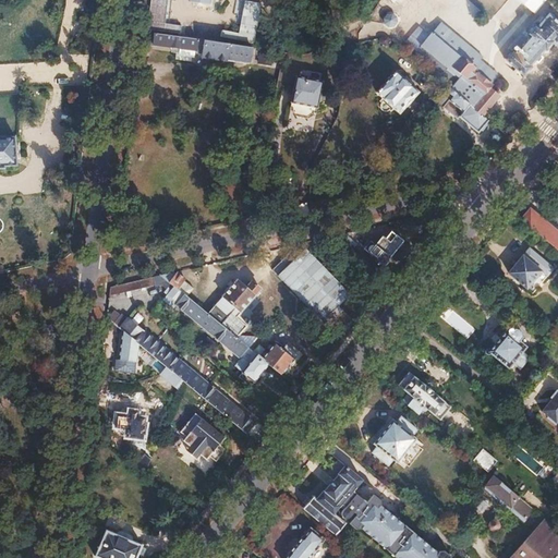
[(387,14),(384,19),(385,23),(388,26),(393,26),(397,22),(396,17),(392,14),(387,14)]
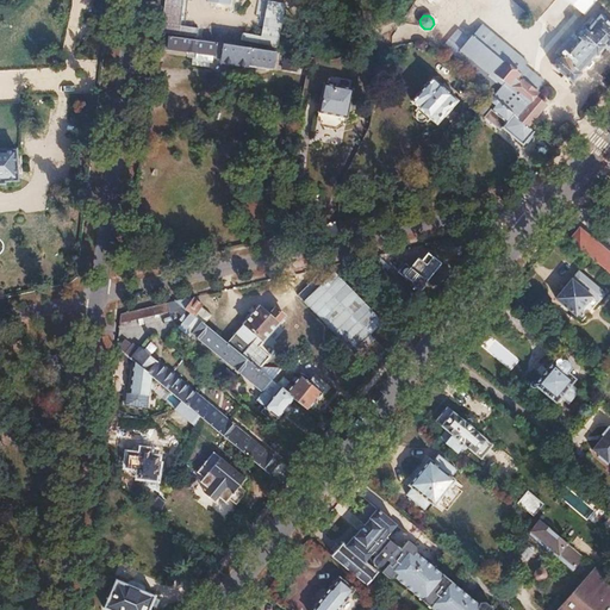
[(561,55),(552,64),(573,83),(582,73),(580,72),(585,66),(592,58),(596,54),(598,55),(605,47),(609,50),(609,47),(609,23),(601,16),(587,30),(585,27),(577,37),(580,41),(565,58),(561,55)]
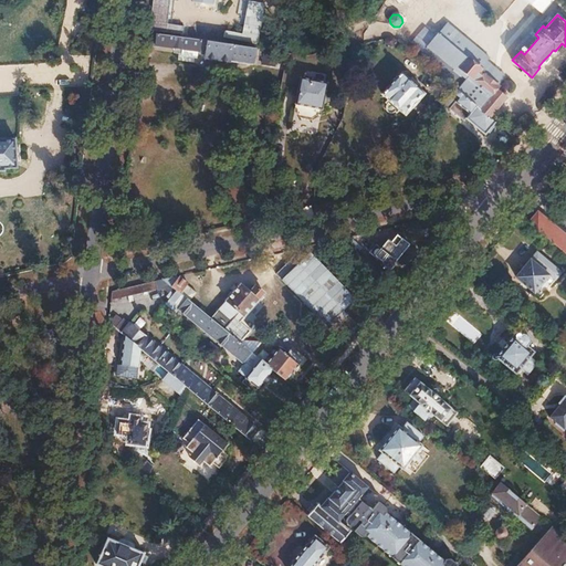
[(422,51),(417,58),(454,87),(456,88),(458,90),(490,117),(507,96),(496,87),(498,85),(479,70),(486,61),(490,58),(447,22),(436,35),(422,51)]
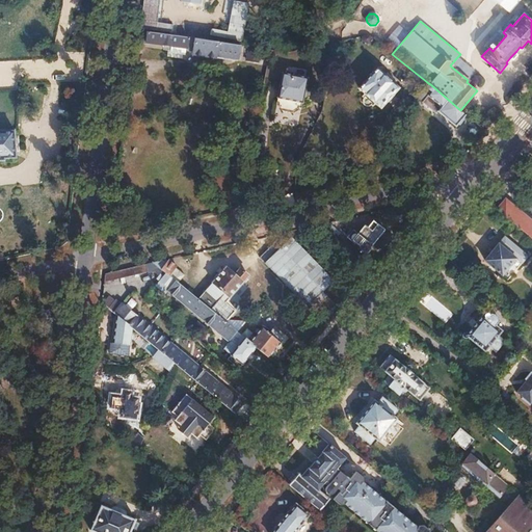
[(400,25),(387,40),(397,48),(409,33),(400,25)]
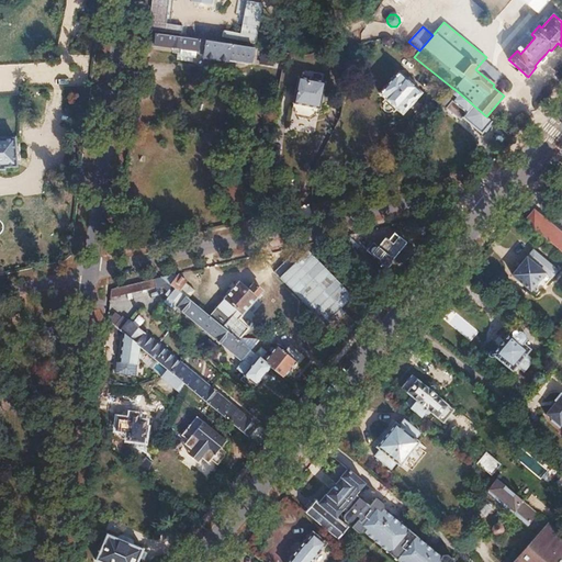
[(529,32),(515,48),(517,51),(520,54),(535,37),(531,34),(529,32)]
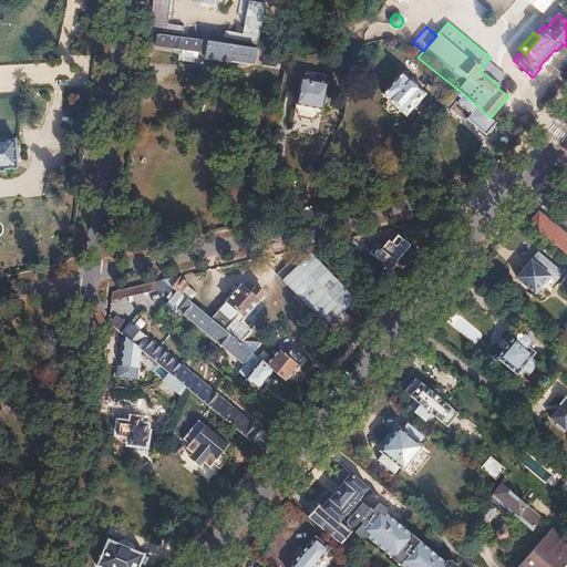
[(157,34),(155,45),(198,53),(200,55),(206,57),(205,58),(253,65),(255,49),(157,34)]
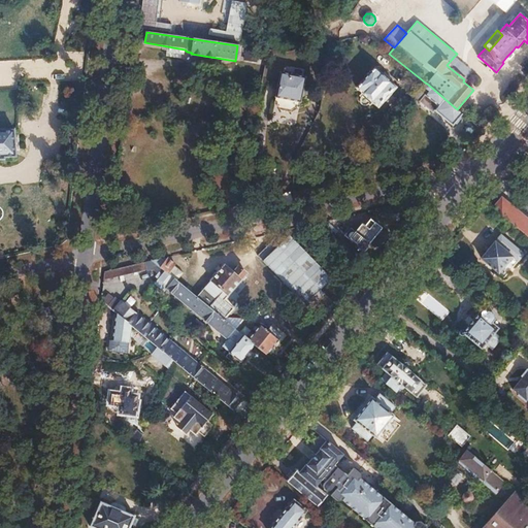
[(361,34),(359,37),(359,41),(362,44),(366,43),(368,40),(368,36),(366,34),(361,34)]
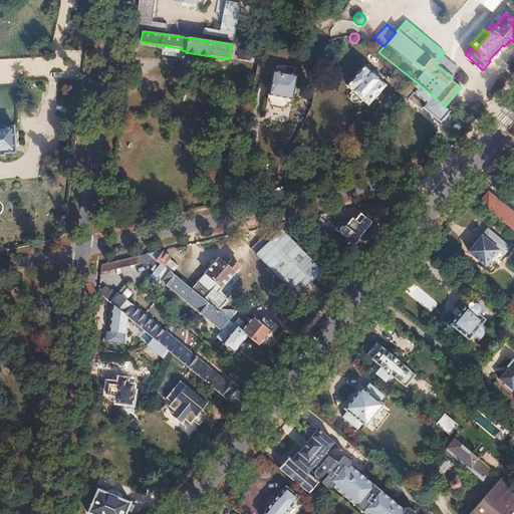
[(442,55),(435,63),(452,77),(459,69),(442,55)]
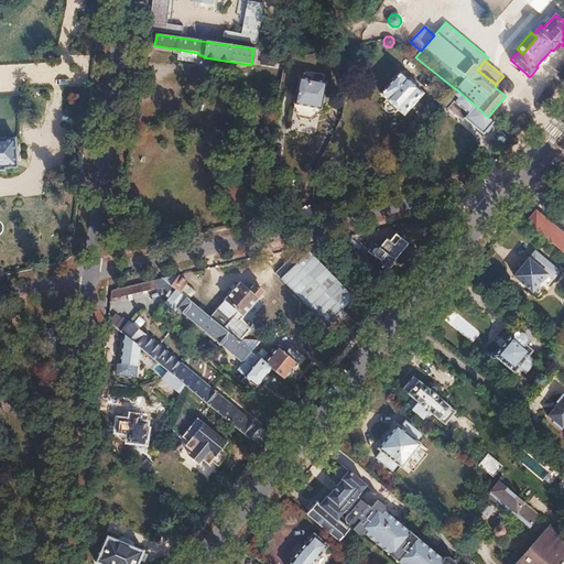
[(396,69),(377,91),(401,112),(421,90),(396,69)]
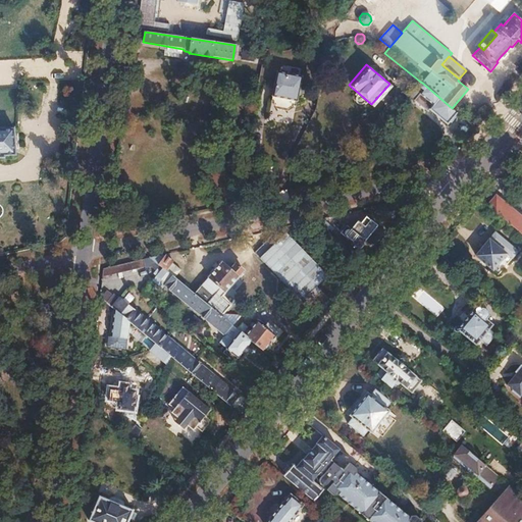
[(302,75),(277,70),(271,100),(273,100),(273,103),(276,107),(288,110),(292,107),(293,105),(295,105),(302,75)]
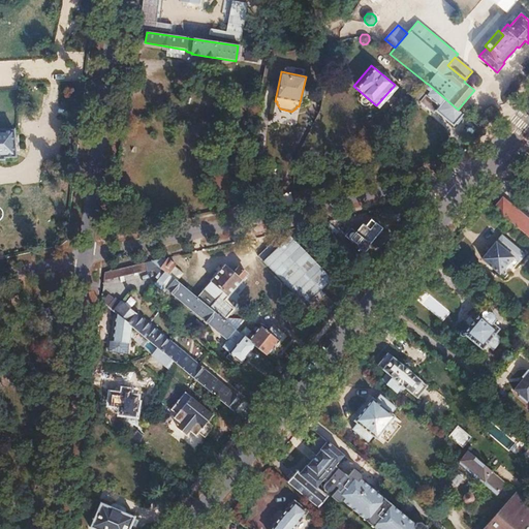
[(428,84),(426,83),(417,93),(424,98),(421,102),(435,114),(436,112),(454,126),(464,114),(458,110),(428,84)]
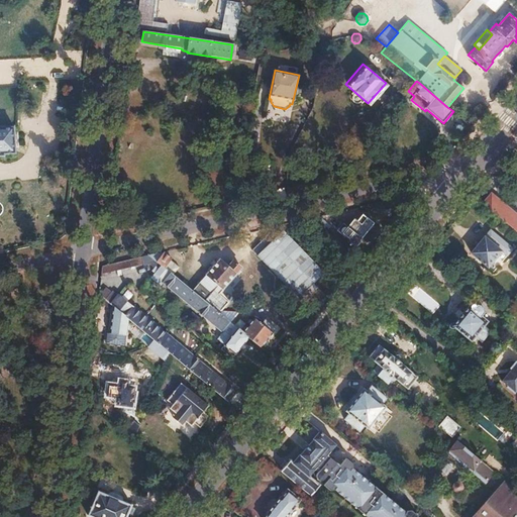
[(470,95),(480,89),(477,84),(467,90),(470,95)]
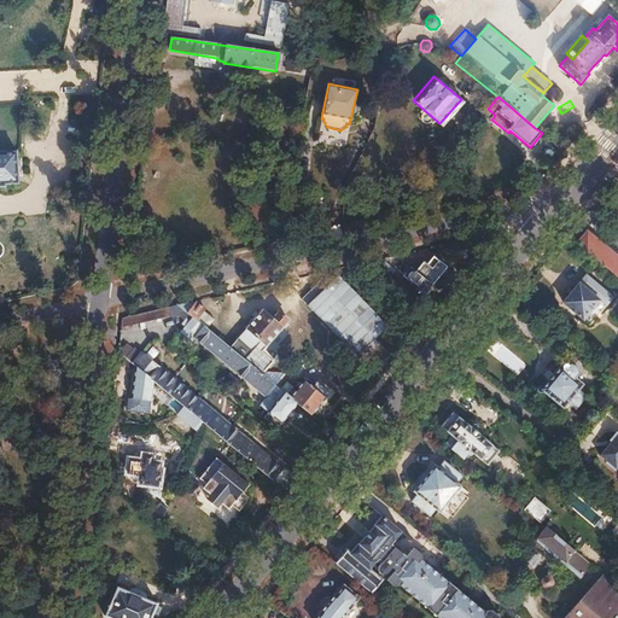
[(0,185),(5,185),(5,184),(17,182),(16,151),(3,152),(3,150),(0,150),(0,185)]
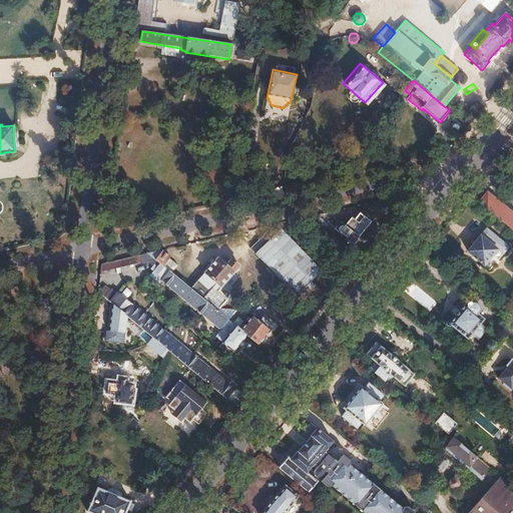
[(512,215),(484,191),(477,200),(512,230),(512,215)]
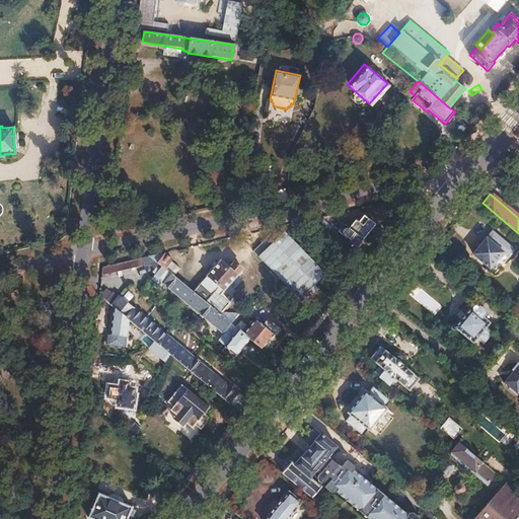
[(344,224),(339,230),(350,239),(350,243),(354,246),(357,246),(375,224),(364,215),(358,222),(356,219),(349,228),(344,224)]
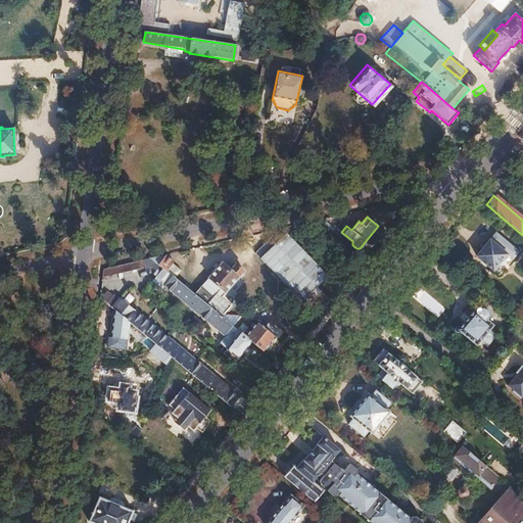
[(269,237),(253,252),(305,305),(321,290),(311,281),(317,275),(284,243),(279,248),(269,237)]
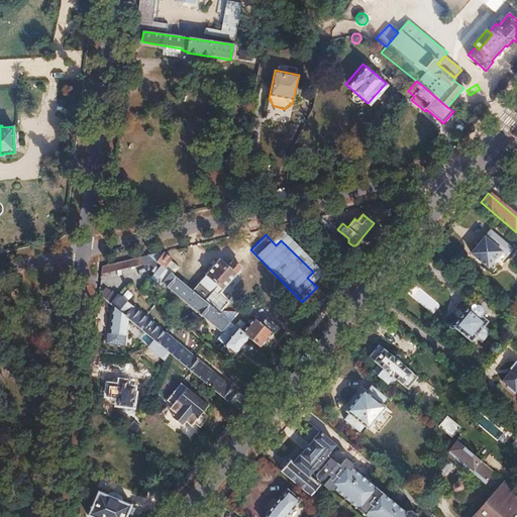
[(486,236),(473,251),(488,266),(501,249),(486,236)]
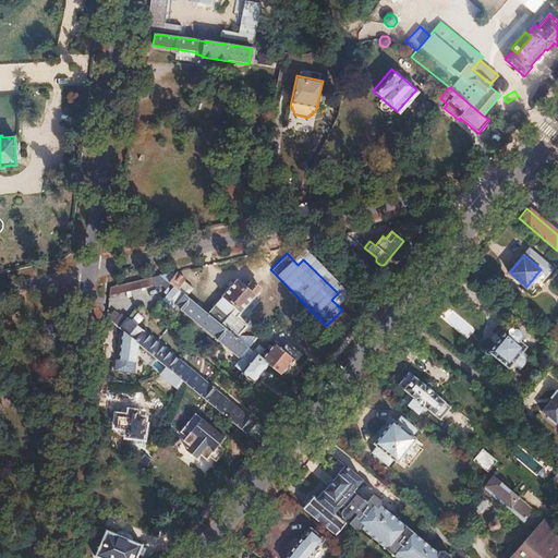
[(174,273),(160,276),(174,287),(187,298),(194,289),(184,281),(186,279),(178,273),(177,275),(174,273)]
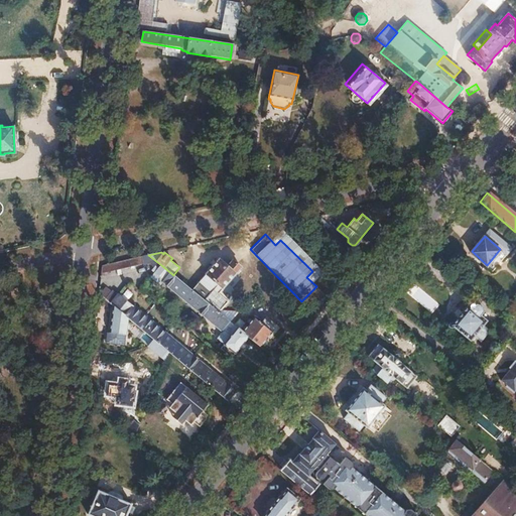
[(140,256),(121,261),(123,270),(142,266),(140,256)]
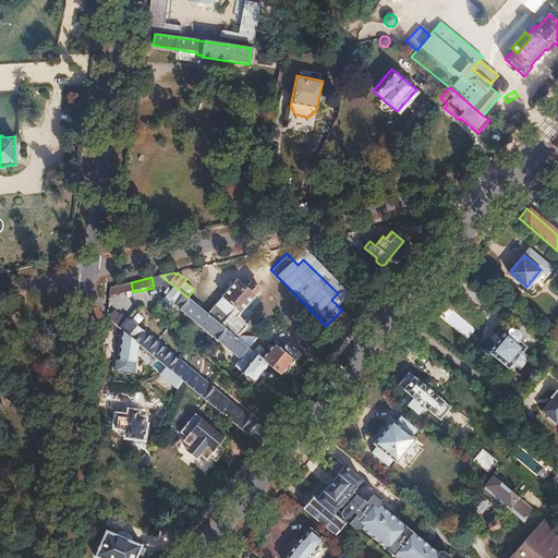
[(223,296),(208,315),(238,339),(249,326),(238,318),(256,296),(255,295),(262,289),(252,280),(245,288),(235,280),(222,295),(223,296)]
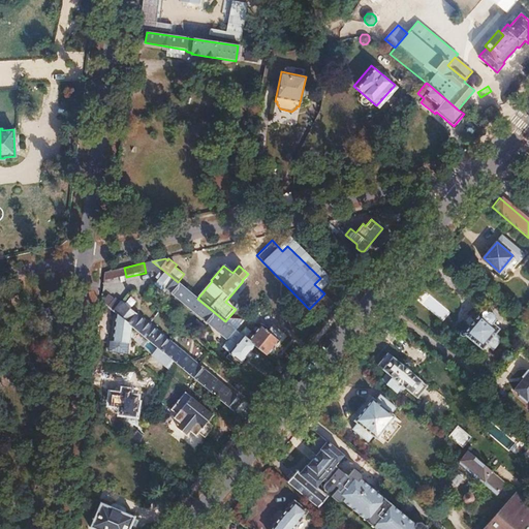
[(103,272),(102,282),(126,277),(124,268),(103,272)]
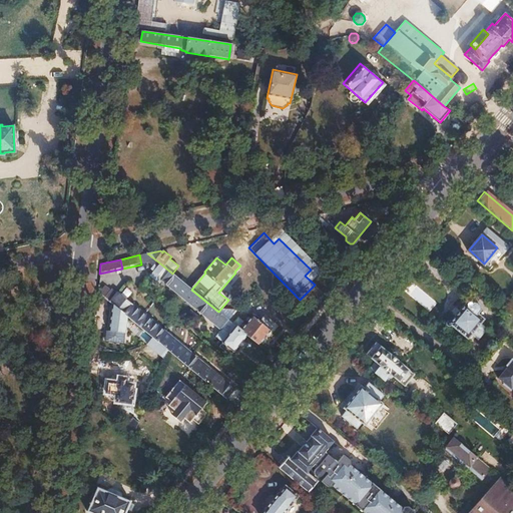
[(160,264),(149,279),(158,286),(163,279),(166,281),(165,283),(225,332),(219,339),(227,345),(223,350),(234,358),(250,338),(243,332),(230,321),(219,313),(218,312),(191,290),(172,274),(160,264)]
